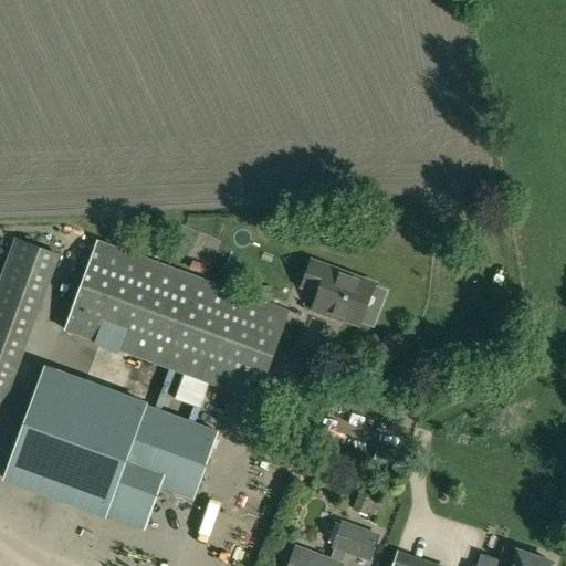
[(97,240),(65,329),(170,368),(232,390),(255,399),(287,311),(97,240)]
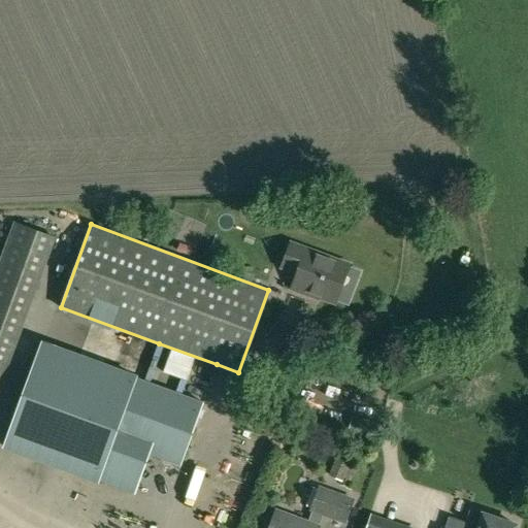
[(310,293),(335,302),(341,285),(354,274),(348,268),(349,265),(291,243),(284,263),(300,269),(292,289),(309,295),(310,293)]
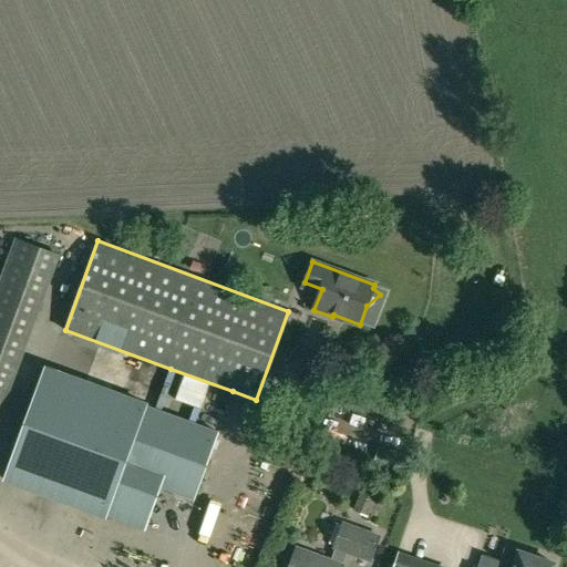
[(212,449),(233,391),(171,369),(155,411),(88,387),(82,401),(44,387),(10,478),(145,528),(145,527),(178,540),(194,497),(199,500),(218,451),(212,449)]
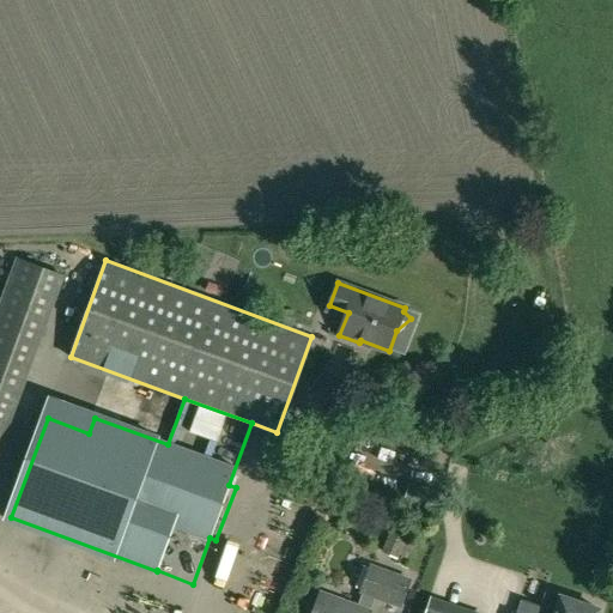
[(410,532),(393,526),(381,553),(398,560),(410,532)]
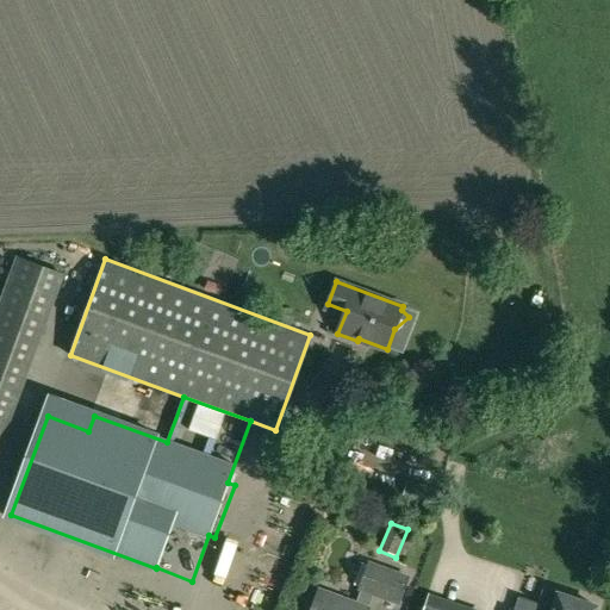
[(360,591),(356,603),(319,590),(311,609),(368,609),(369,608),(373,596),(400,605),(412,576),(368,560),(358,590),(360,591)]
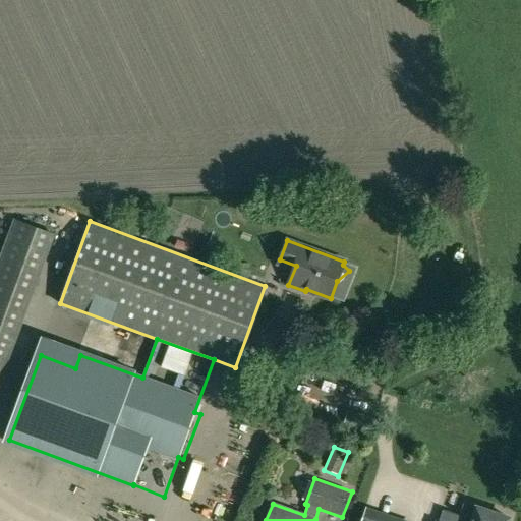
[(477,507),(477,508),(464,504),(460,516),(444,510),(440,520),(509,520),(510,518),(477,507)]
